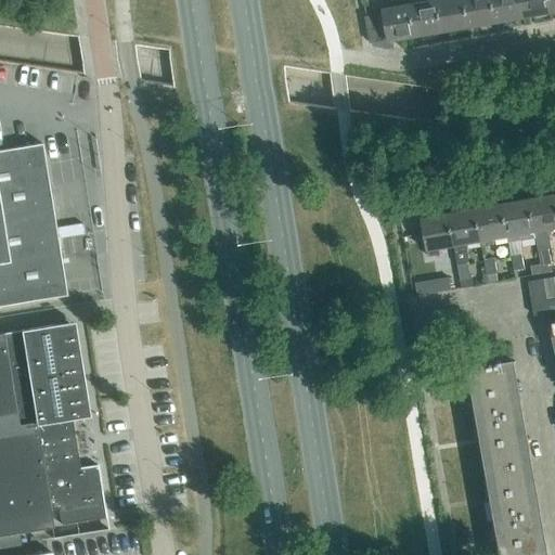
[(442,31),(437,0),(409,0),(410,3),(415,36),(442,31)]
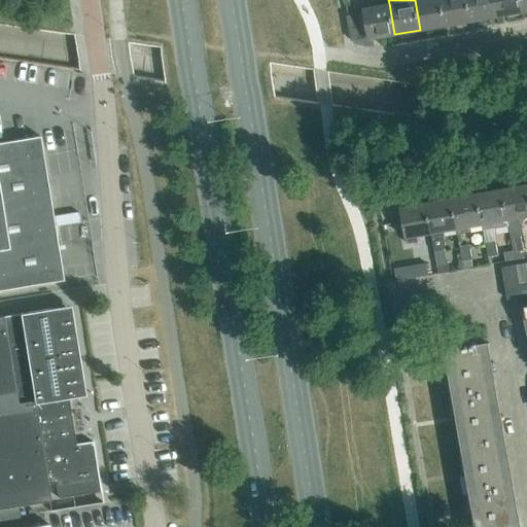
[(446,25),(441,0),(415,0),(420,30),(446,25)]
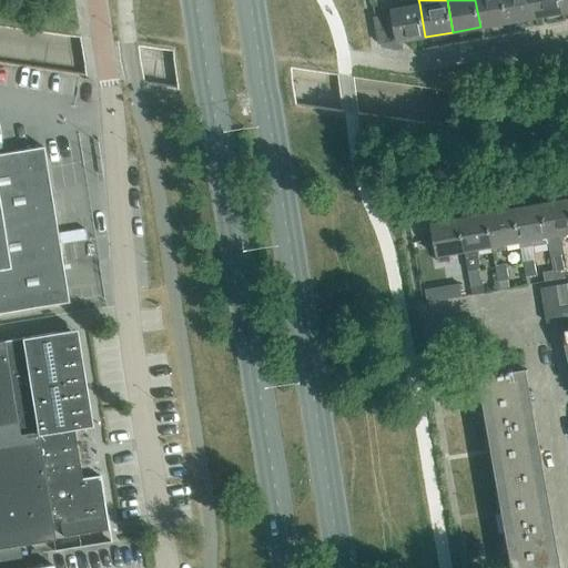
[(504,0),(475,0),(480,27),(508,22),(504,0)]
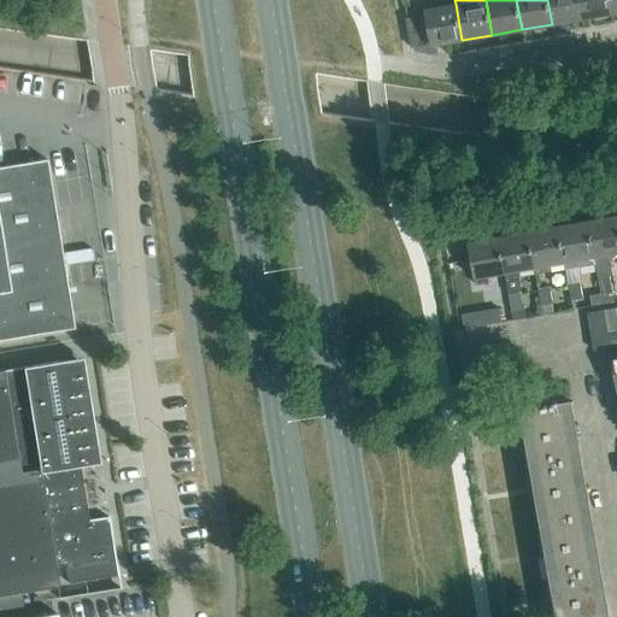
[(577,0),(547,0),(552,24),(582,19),(577,0)]
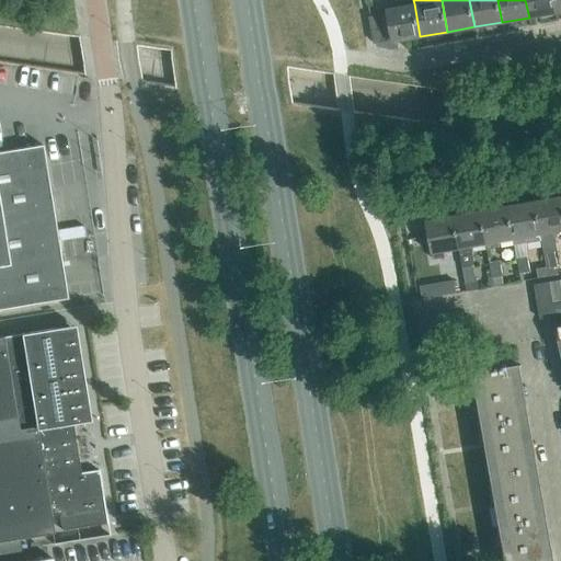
[(553,0),(525,0),(529,18),(556,12),(553,0)]
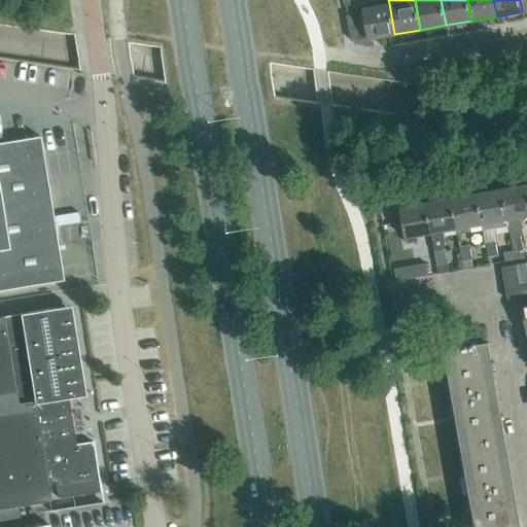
[(389,3),(375,5),(374,1),(362,2),(364,12),(348,15),(352,41),(394,34),(389,3)]
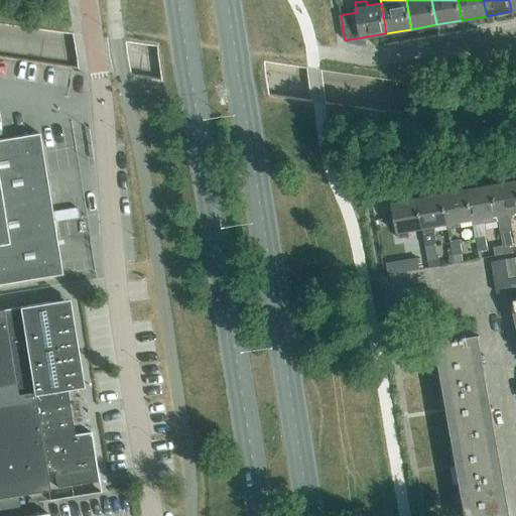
[(0,284),(62,274),(39,133),(0,139),(0,284)]
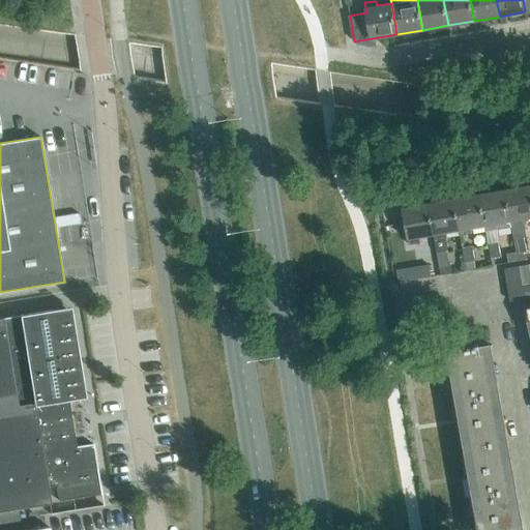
[(529,184),(505,189),(511,221),(510,221),(511,226),(517,253),(527,252),(525,237),(523,224),(522,218),(529,216),(529,184)]
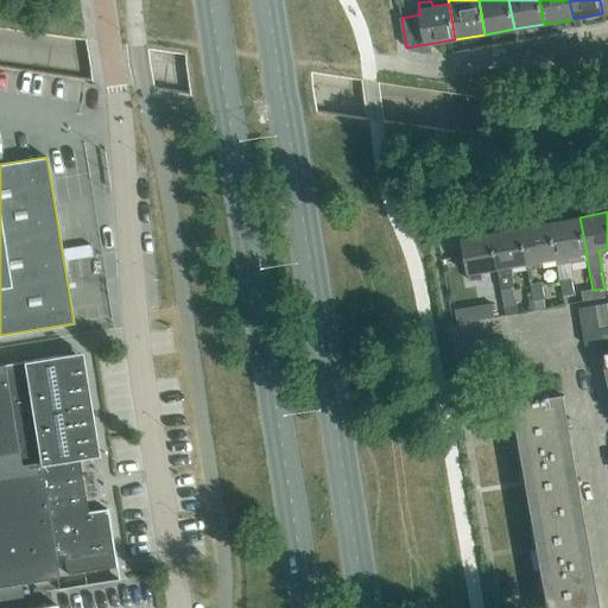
[(580,217),(551,223),(557,258),(556,258),(557,264),(587,259),(586,253),(587,253),(580,217)]
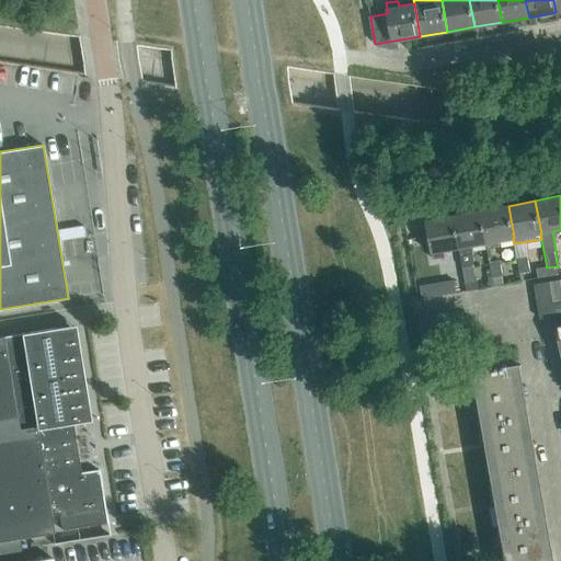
[(514,238),(508,206),(481,210),(487,243),(487,249),(499,247),(499,241),(513,238),(514,238)]
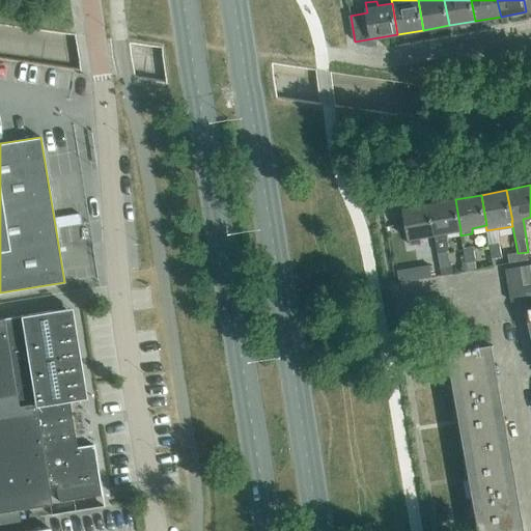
[(455,199),(429,203),(435,234),(436,240),(440,268),(450,266),(447,251),(449,248),(447,238),(446,232),(460,230),(455,199)]
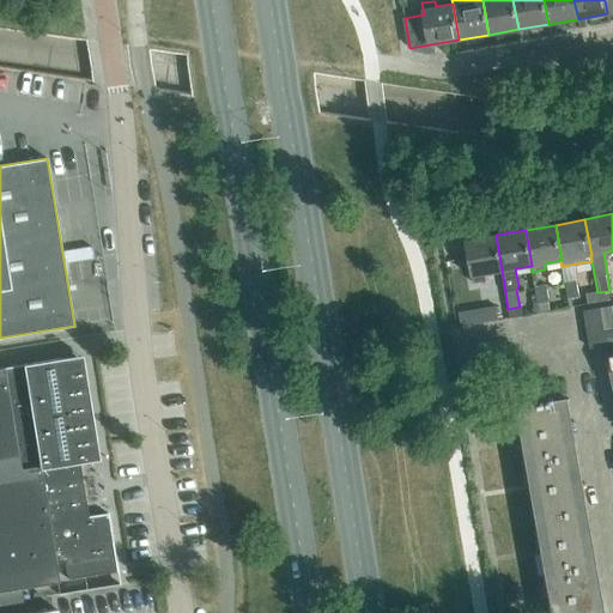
[(502,271),(496,235),(466,241),(473,283),(486,280),(485,274),(502,271)]
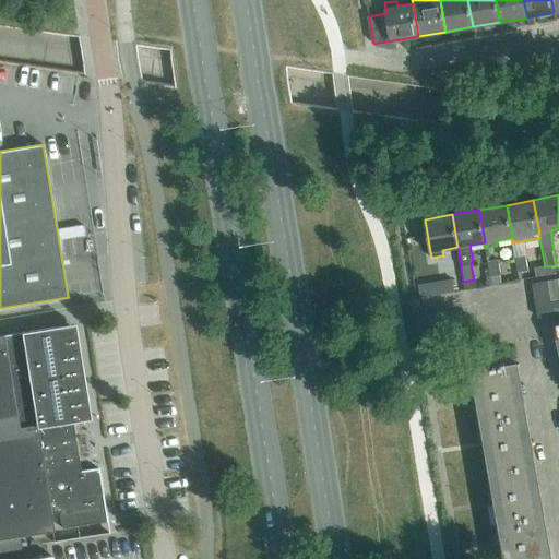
[(528,270),(525,254),(514,257),(518,272),(528,270)]
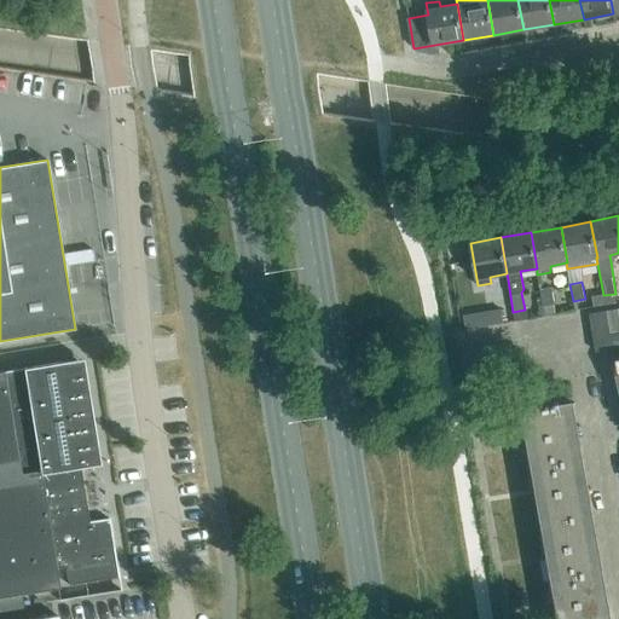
[(551,287),(542,289),(544,306),(554,304),(551,287)]
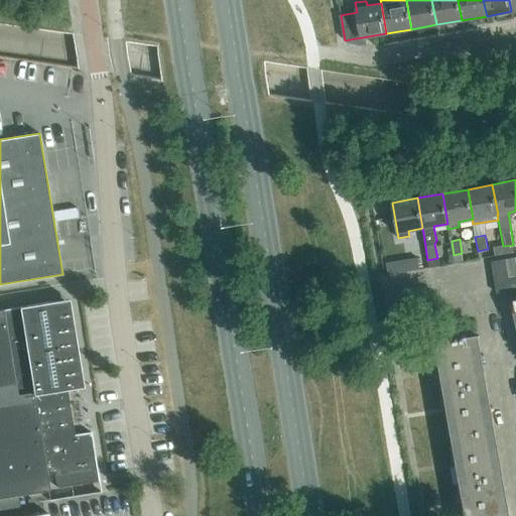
[(513,245),(503,246),(504,254),(514,252),(513,245)]
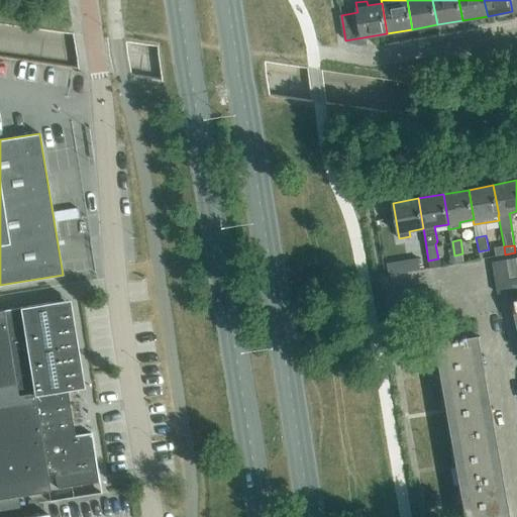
[(504,246),(495,248),(497,255),(505,254),(504,246)]
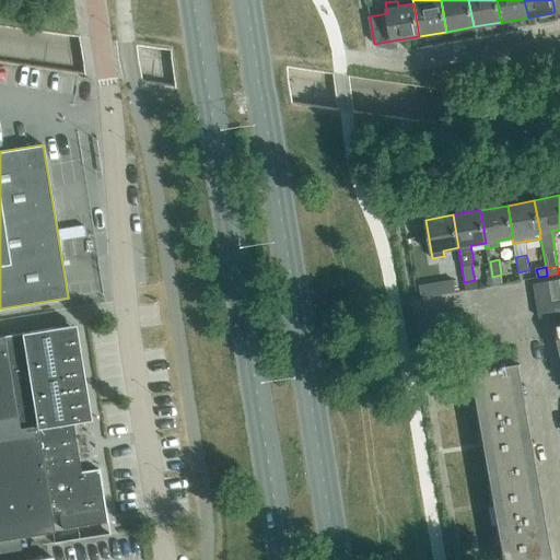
[(454,279),(436,282),(440,296),(456,293),(454,279)]
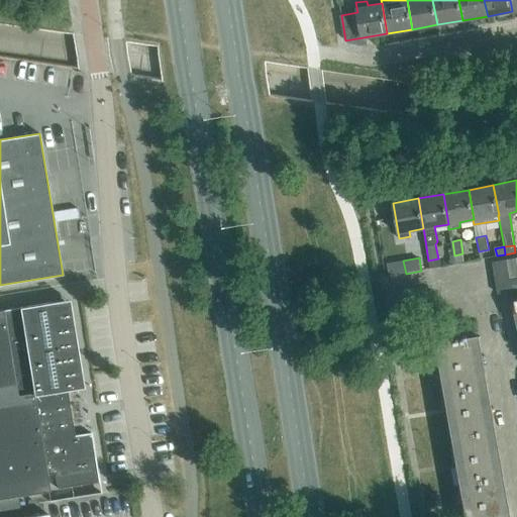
[(439,268),(438,259),(428,261),(430,269),(439,268)]
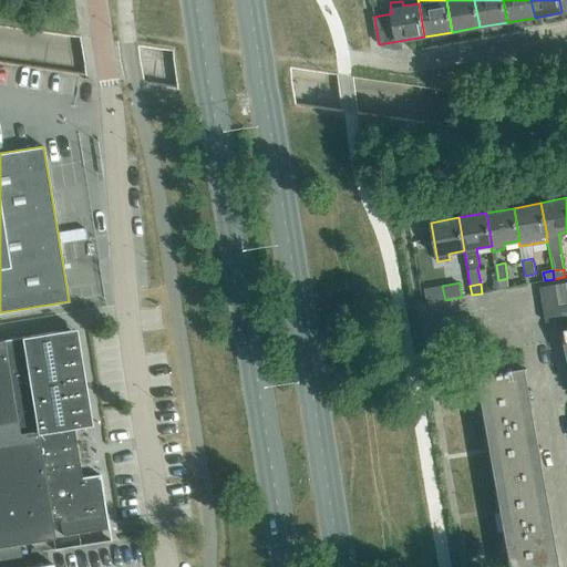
[(566,305),(559,307),(555,285),(539,287),(546,322),(562,319),(566,353),(566,305)]
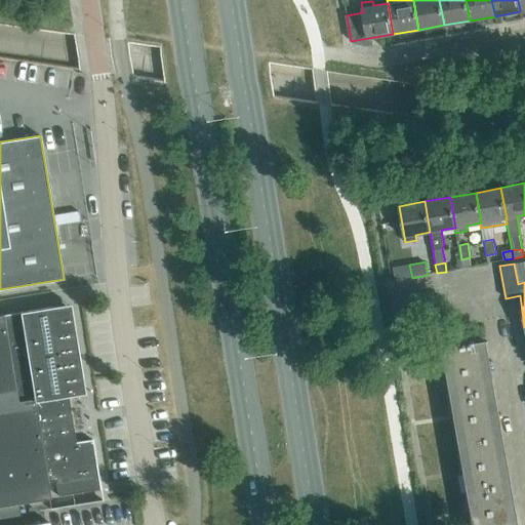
[(76,442),(68,396),(84,393),(70,305),(0,315),(0,505),(50,497),(47,482),(97,474),(92,440),(76,442)]
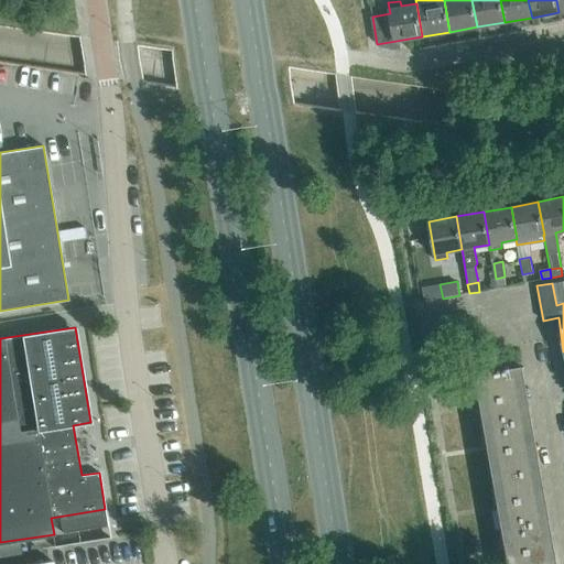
[(509,563),(557,563),(523,367),(477,375),(509,563)]
